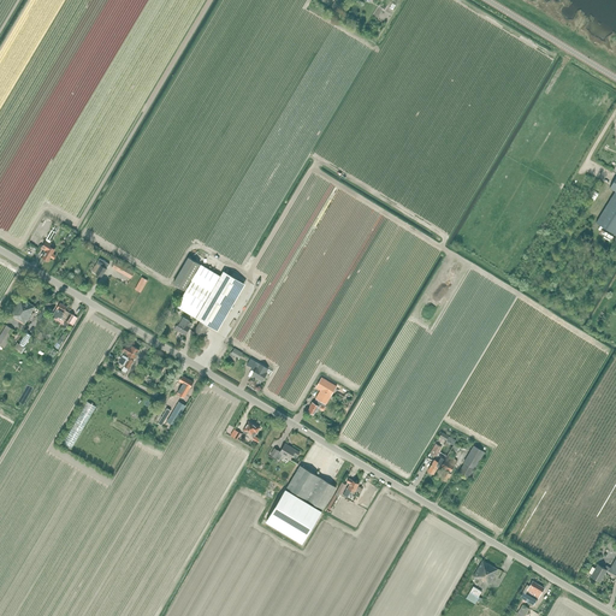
[(615,177),(610,188),(615,191),(596,223),(615,235),(615,177)]
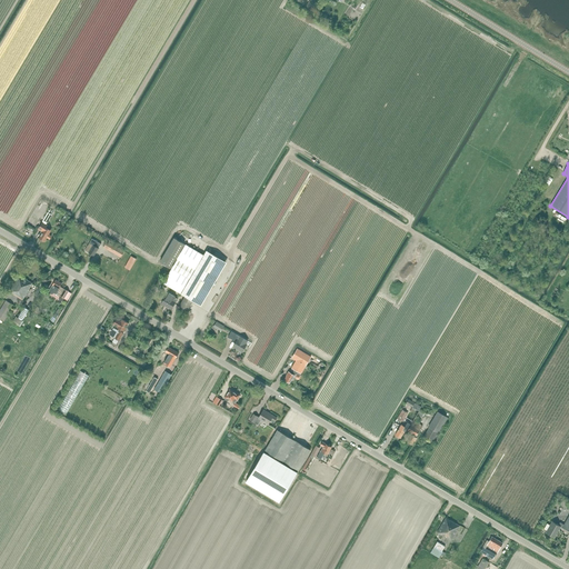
[(48,225),(47,225),(51,216),(48,213),(43,222),(42,221),(38,229),(42,231),(41,233),(42,233),(39,238),(45,241),(47,238),(50,239),(52,236),(49,235),(51,230),(47,227),(48,225)]
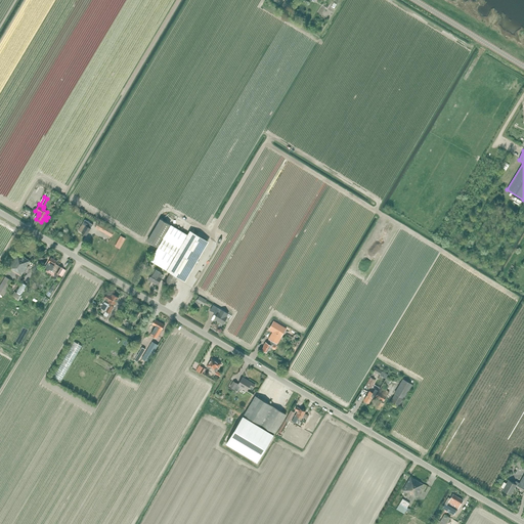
[(93,225),(90,223),(85,219),(82,223),(78,230),(87,235),(91,228),(93,225)]
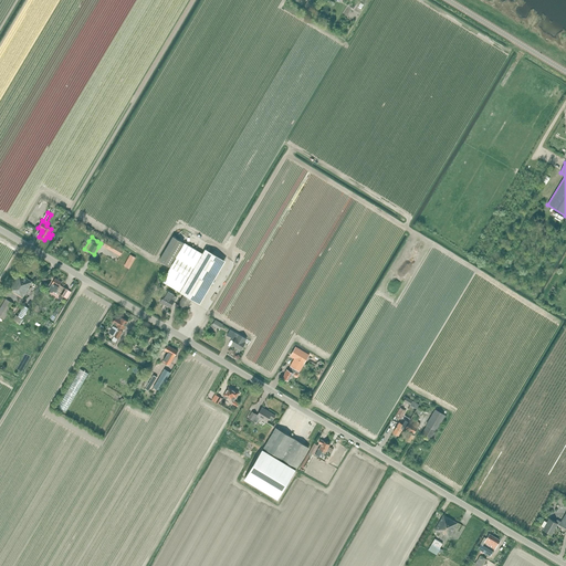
[(202,253),(174,237),(173,237),(158,260),(170,268),(163,282),(179,292),(184,294),(178,304),(187,310),(192,300),(200,304),(226,261),(206,249),(202,253)]
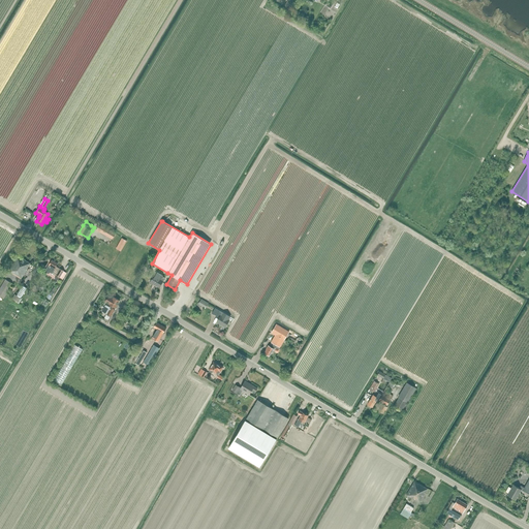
[(99,224),(96,230),(113,240),(116,234),(99,224)]
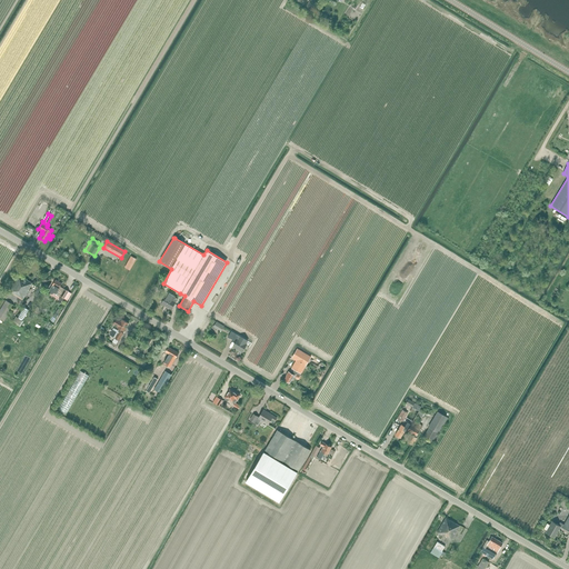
[(129,270),(136,259),(131,256),(126,268),(129,270)]
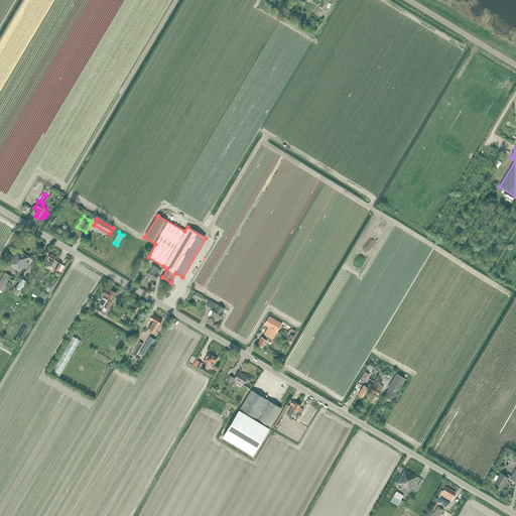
[(20,272),(30,257),(17,249),(8,264),(12,266),(12,267),(20,272)]
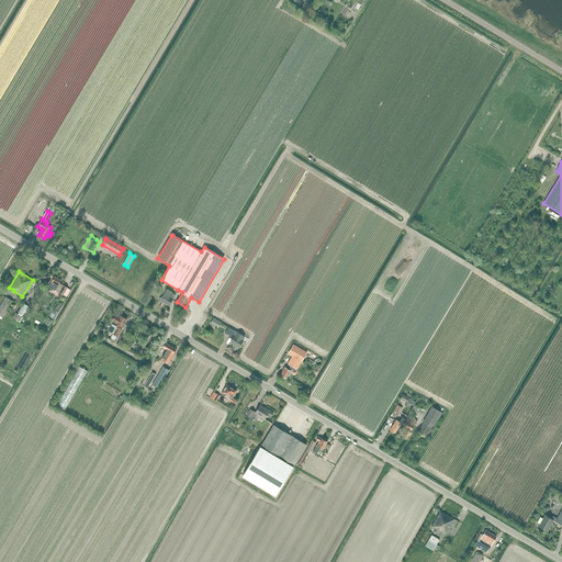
[(49,290),(52,291),(53,291),(54,290),(63,295),(68,288),(60,283),(62,280),(55,277),(48,287),(49,287),(48,288),(49,290)]
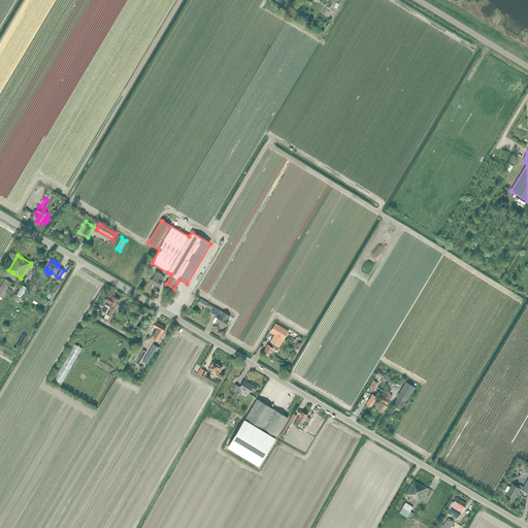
[(159,287),(163,279),(165,277),(162,275),(163,274),(157,270),(150,282),(159,287)]
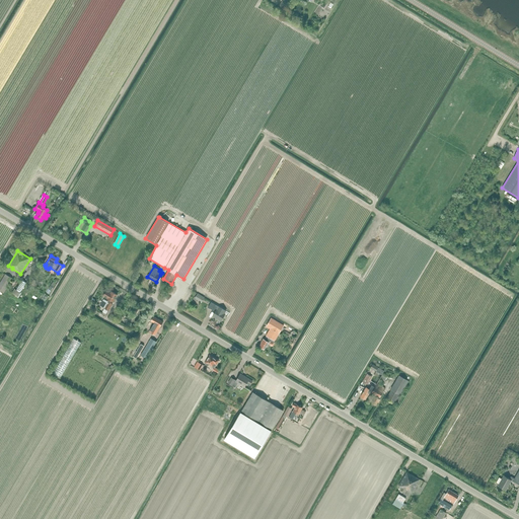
[(0,290),(4,293),(13,279),(5,274),(0,282),(0,290)]
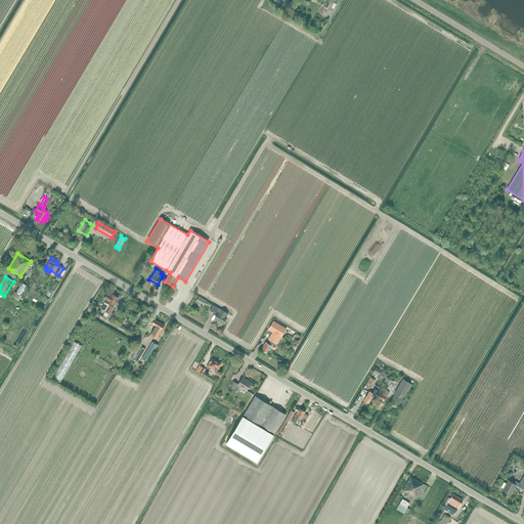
[(18,301),(27,286),(23,282),(13,298),(18,301)]
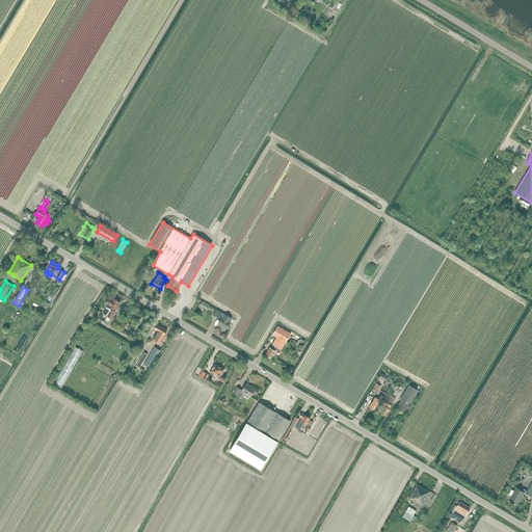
[(115,311),(115,310),(120,302),(114,298),(113,300),(109,297),(106,302),(110,306),(109,306),(111,307),(110,309),(106,307),(105,309),(102,308),(100,312),(111,318),(115,311)]
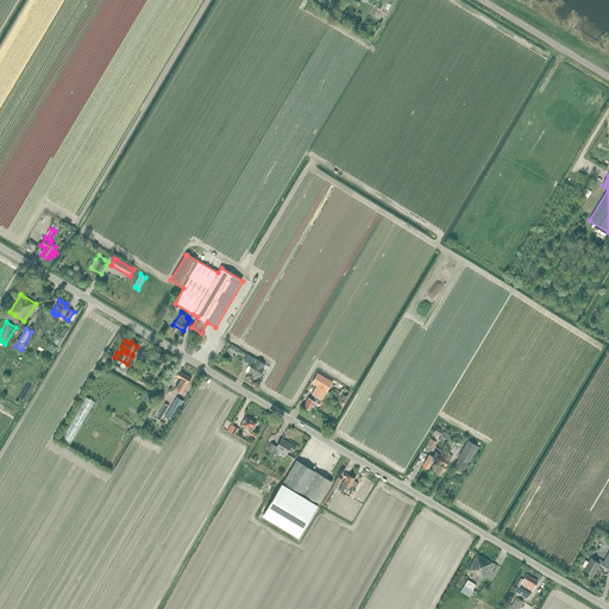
[(257,359),(248,355),(244,360),(252,365),(250,371),(253,374),(255,372),(261,376),(264,368),(265,364),(257,359)]
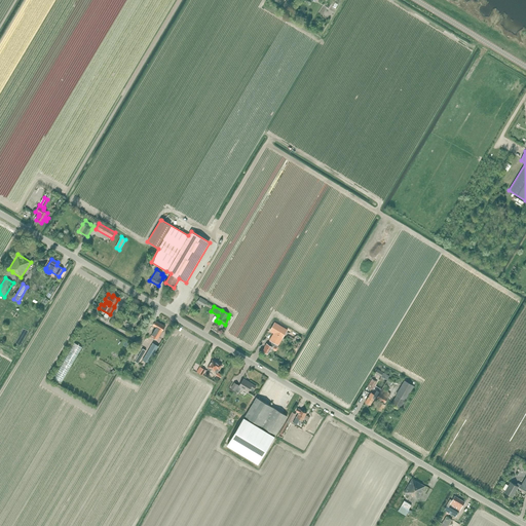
[(156,327),(151,336),(157,339),(165,327),(156,321),(153,325),(156,327)]
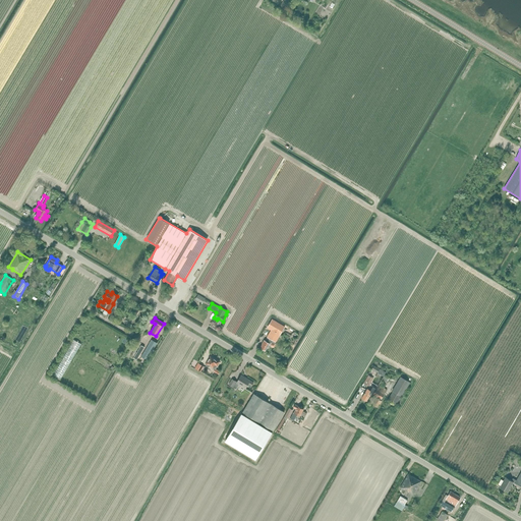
[(276,342),(283,331),(285,327),(273,320),(268,328),(271,330),(267,337),(268,338),(266,341),(264,340),(262,344),(263,344),(261,348),(265,351),(270,344),(271,344),(270,345),(271,346),(273,347),(275,347),(276,345),(275,343),(275,342),(276,342)]
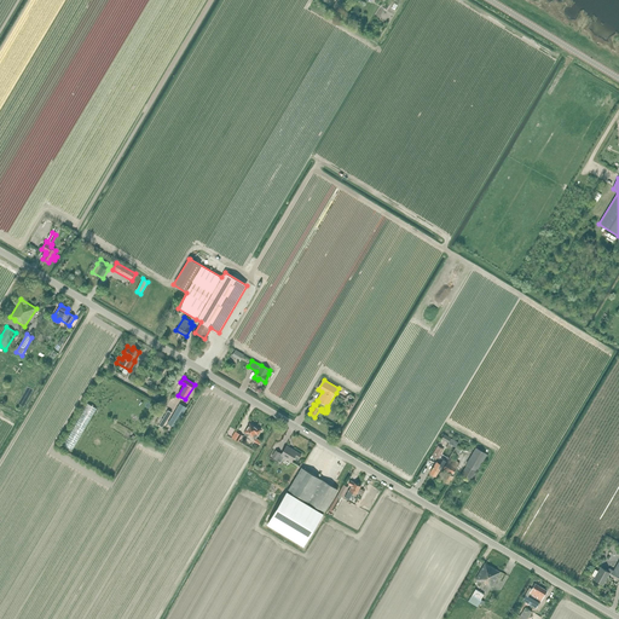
[(168,423),(175,428),(187,408),(180,403),(168,423)]
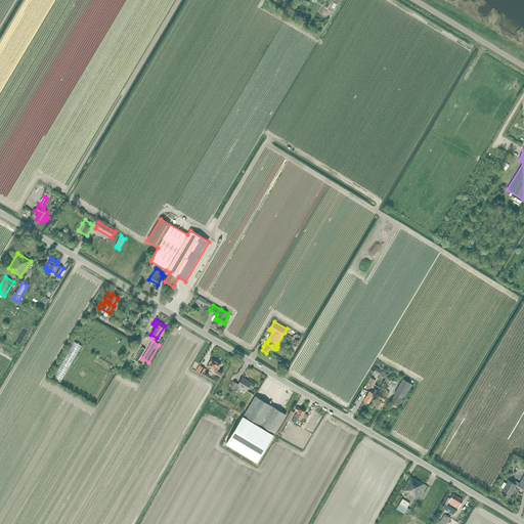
[(134,360),(137,362),(145,349),(142,347),(134,360)]
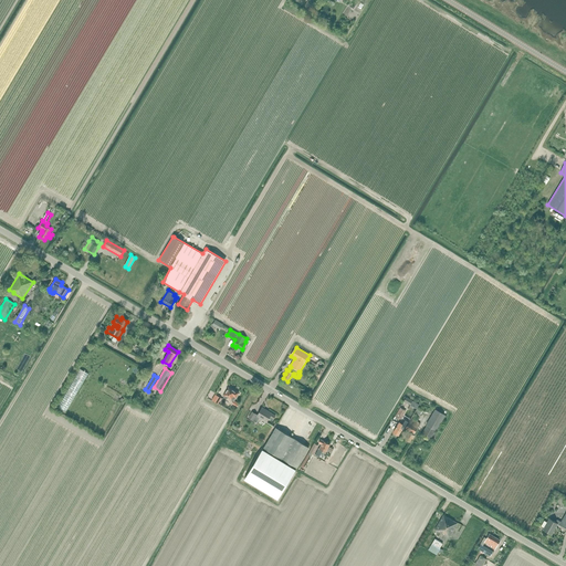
[(233,401),(239,394),(229,387),(223,397),(227,399),(228,398),(233,401)]
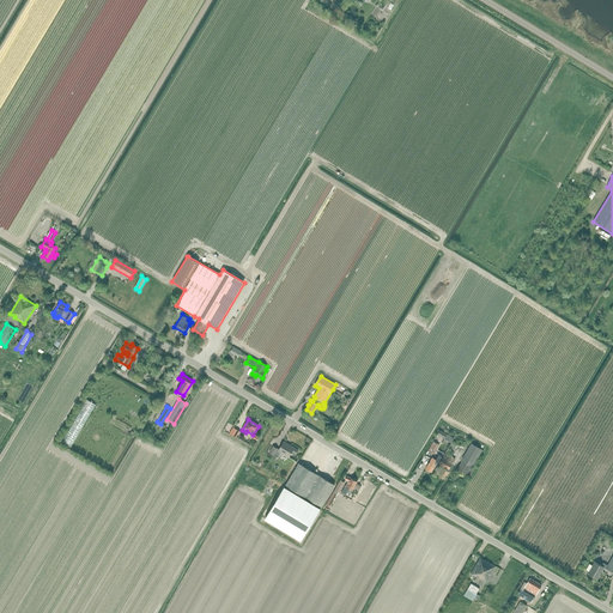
[(296,455),(298,450),(284,441),(279,449),(273,445),(269,453),(278,457),(280,453),(289,456),(291,453),(296,455)]
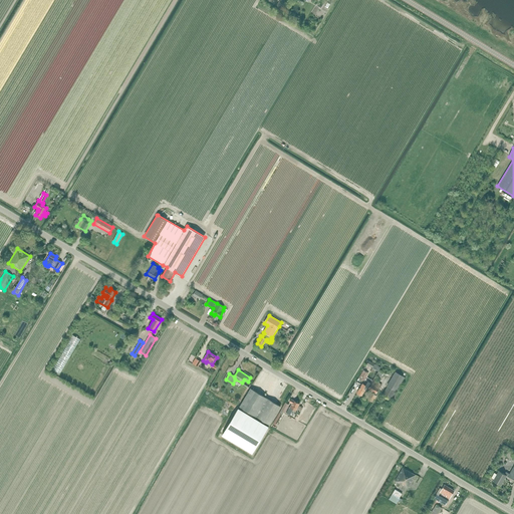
[(368,373),(363,369),(359,377),(364,380),(368,373)]
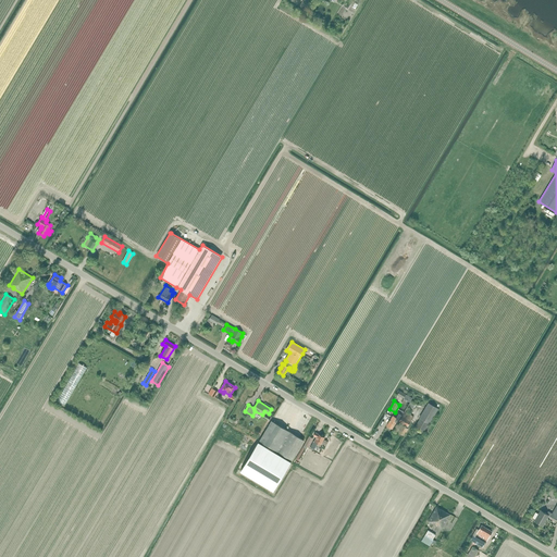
[(438,409),(428,403),(419,418),(420,419),(415,429),(423,433),(429,424),(430,424),(438,409)]
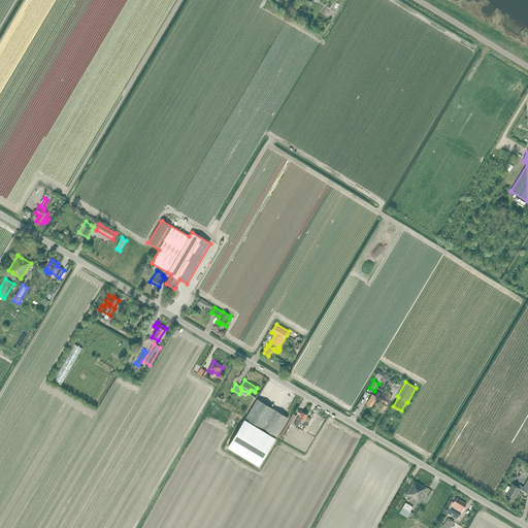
[(392,395),(390,393),(384,390),(378,399),(382,401),(380,404),(381,404),(377,410),(383,413),(385,409),(386,409),(388,406),(386,405),(392,395)]
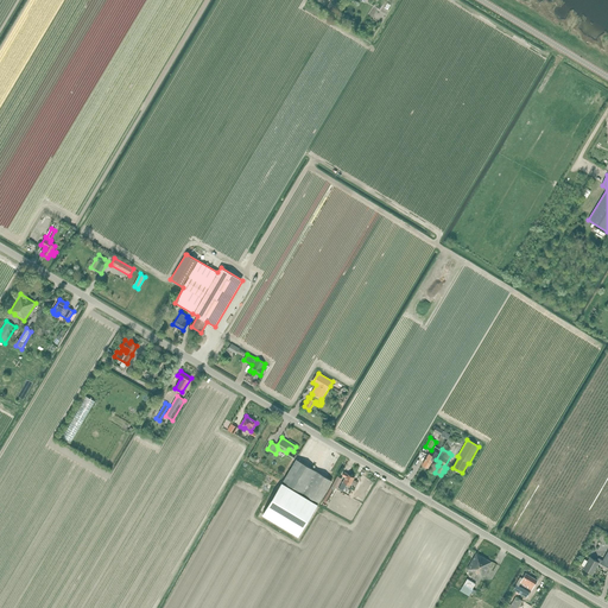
[(435,461),(438,455),(434,451),(431,455),(429,454),(423,464),(428,468),(432,460),(435,461)]
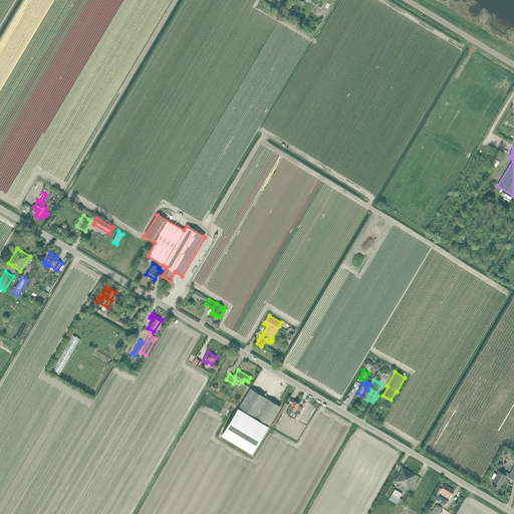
[(269,425),(280,407),(250,389),(238,408),(223,435),(252,452),(268,426),(256,419),(257,417),(269,425)]
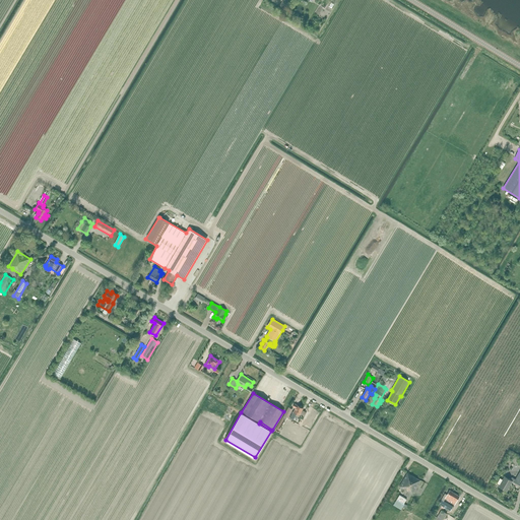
[(294,419),(297,414),(300,415),(304,408),(303,407),(302,407),(301,406),(295,403),(293,407),(295,408),(294,411),(293,411),(289,417),(294,419)]
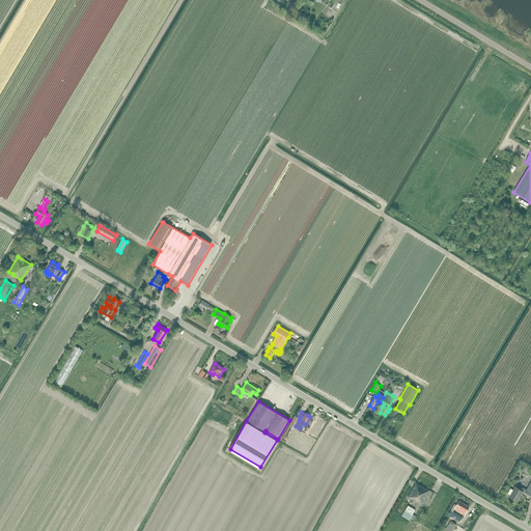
[(295,426),(299,418),(295,416),(290,424),(282,438),(285,440),(291,428),(292,426),(295,426)]
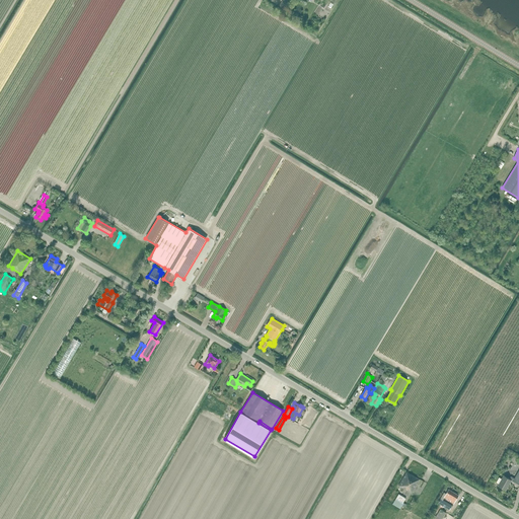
[(406,471),(398,486),(408,492),(409,491),(412,493),(420,479),(406,471)]
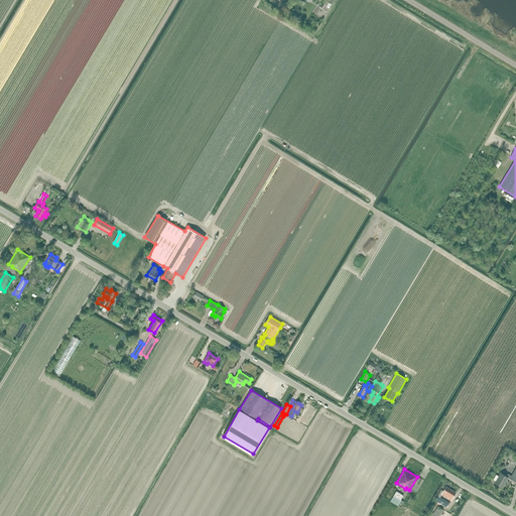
[(510,479),(511,476),(508,474),(507,476),(501,472),(499,476),(496,475),(493,480),(496,481),(496,482),(498,483),(497,484),(503,488),(508,478),(510,479)]
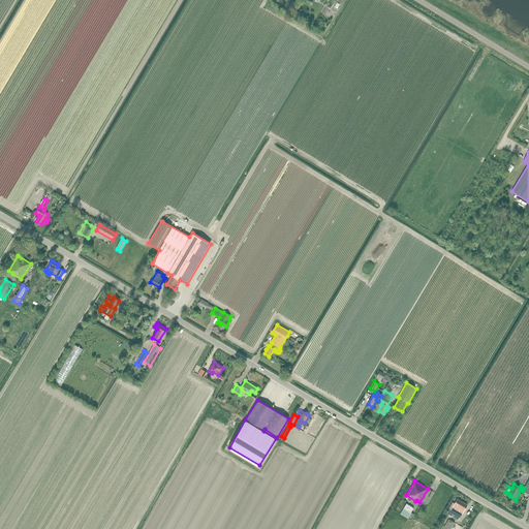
[(462,514),(467,505),(458,499),(455,504),(453,502),(448,508),(449,508),(446,512),(458,520),(461,516),(450,509),(453,505),(457,508),(459,509),(460,509),(459,511),(462,514)]
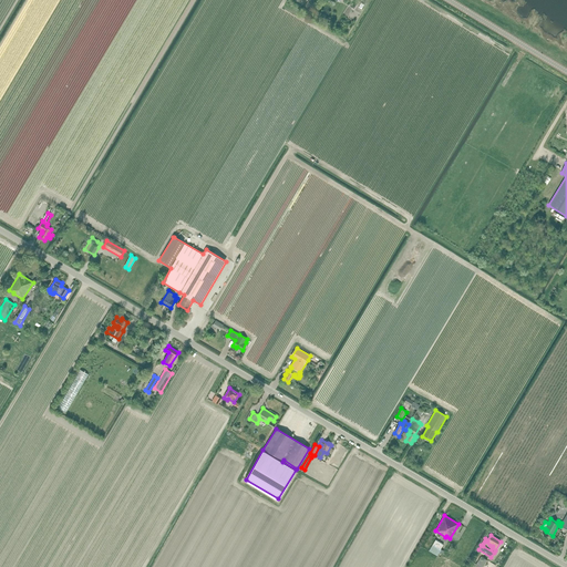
[(441,549),(444,544),(435,539),(433,545),(432,545),(429,552),(437,556),(441,549)]
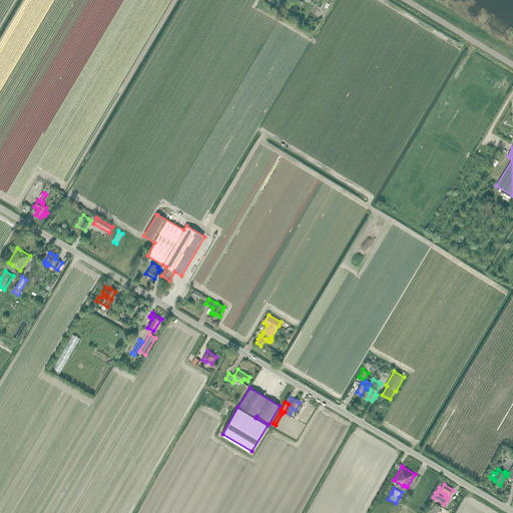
[(441,507),(437,504),(435,503),(431,511),(428,509),(425,512),(437,512),(438,511),(439,511),(441,507)]
